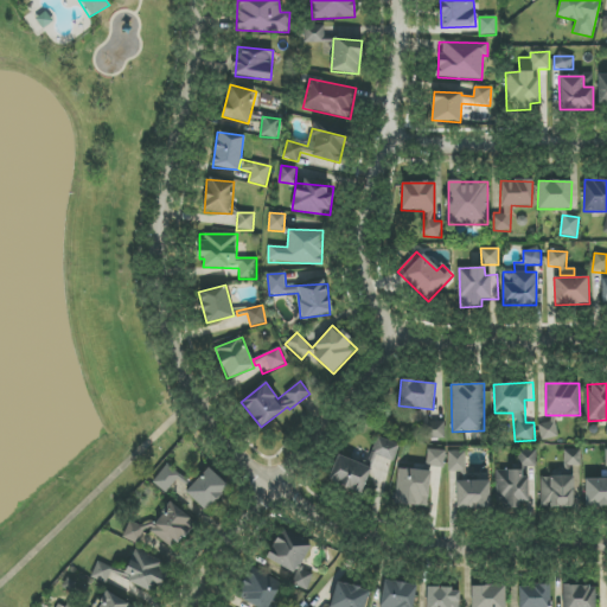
[(445,439),(445,422),(432,422),(432,410),(422,410),(423,439),(445,439)]
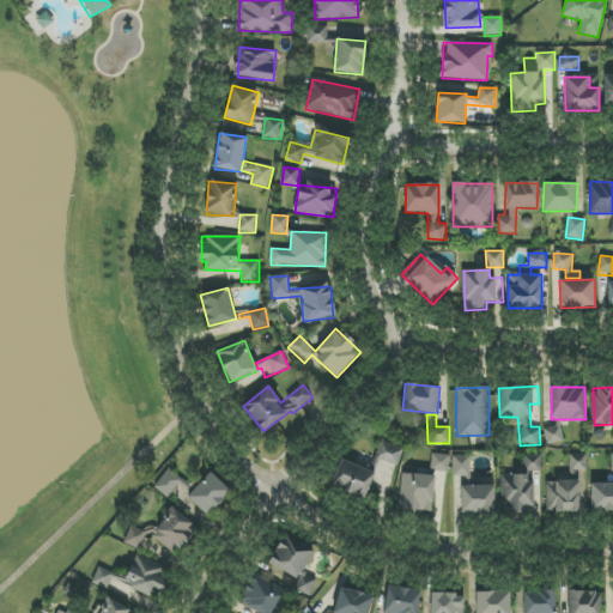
[(547,445),(564,442),(560,425),(544,429),(547,445)]
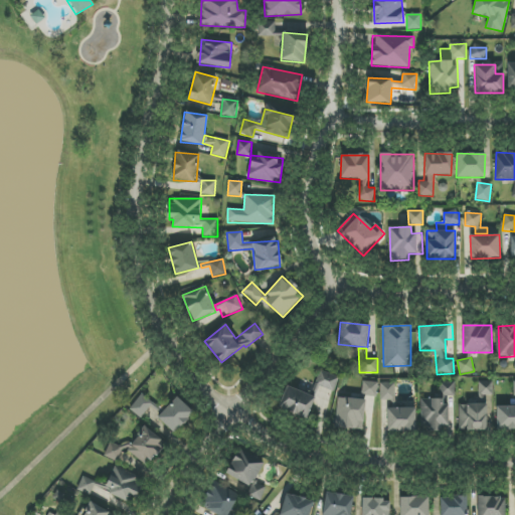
[(315,387),(335,391),(338,376),(318,372),(315,387)]
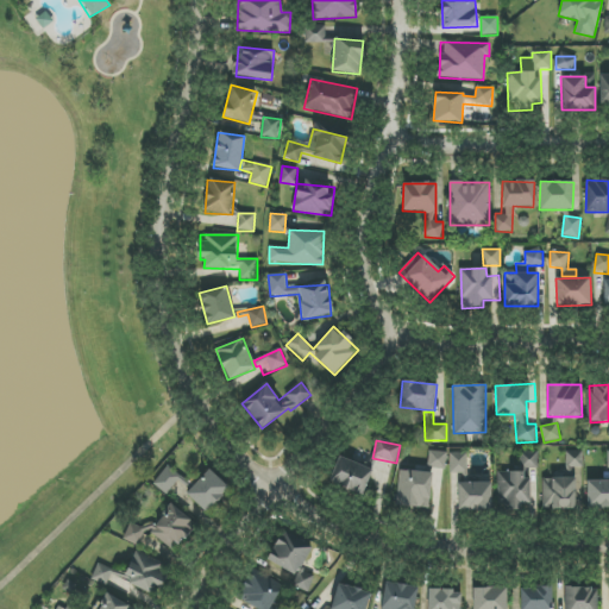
[(446,452),(428,451),(428,468),(446,468),(446,452)]
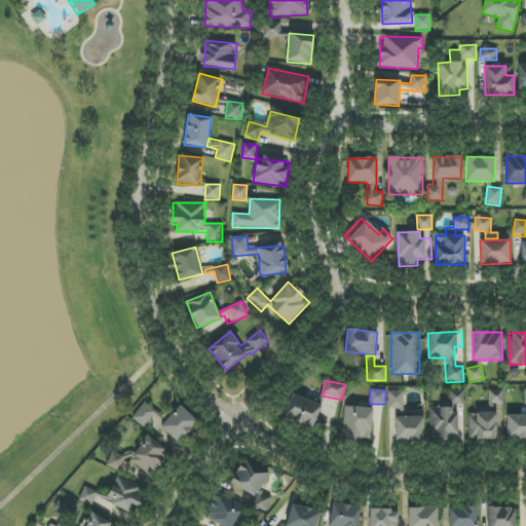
[(503,404),(503,389),(489,389),(489,404),(503,404)]
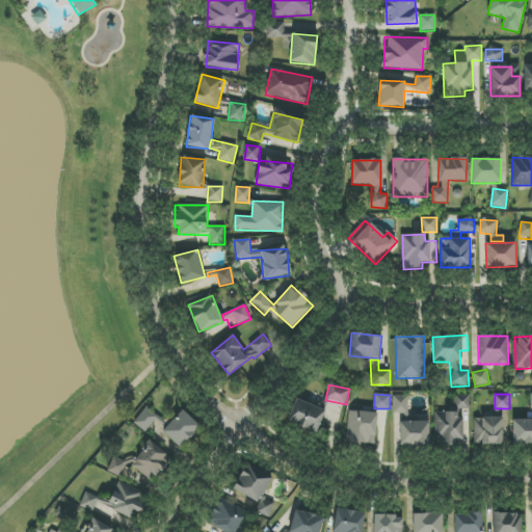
[(408,395),(393,395),(393,413),(408,413),(408,395)]
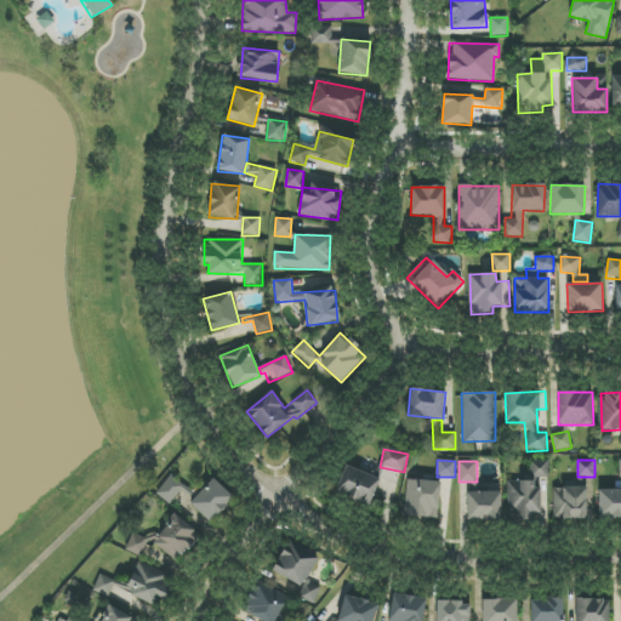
[(507,482),(508,518),(530,518),(530,516),(547,516),(547,461),(530,461),(530,482),(507,482)]
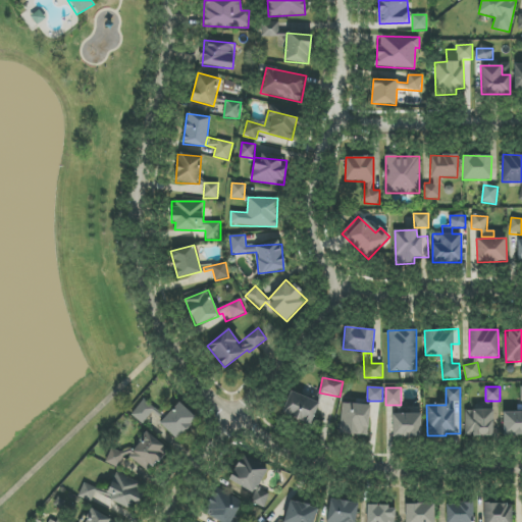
[(283,416),(313,423),(318,400),(288,394),(283,416)]
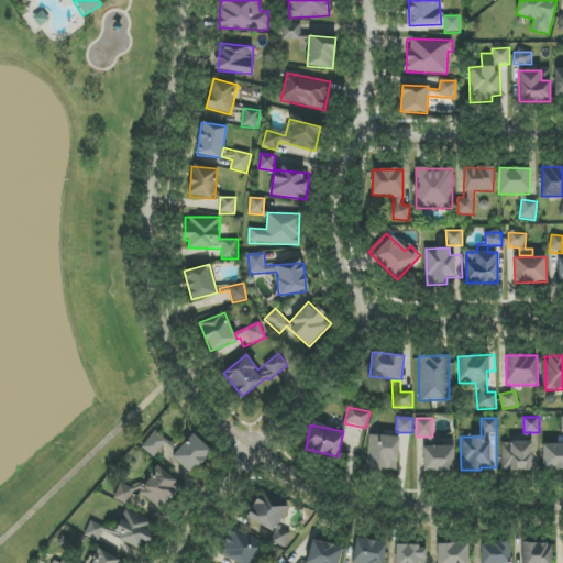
[(167,440),(155,431),(142,448),(154,457),(167,440)]
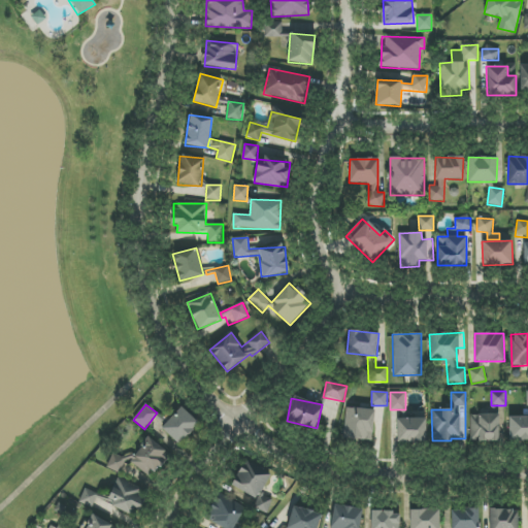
[(178,444),(199,423),(182,406),(162,428),(178,444)]
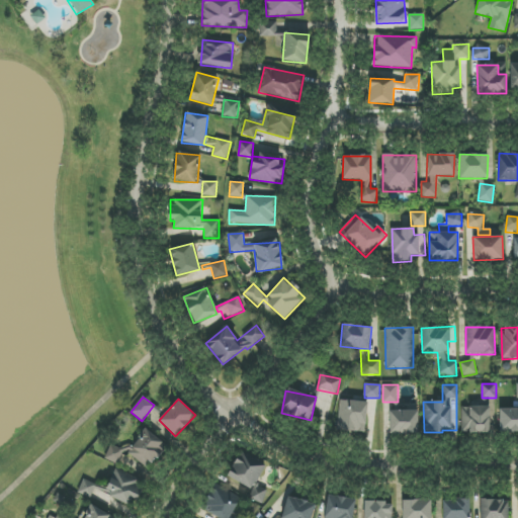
[(338,431),(366,432),(367,402),(339,401),(338,431)]
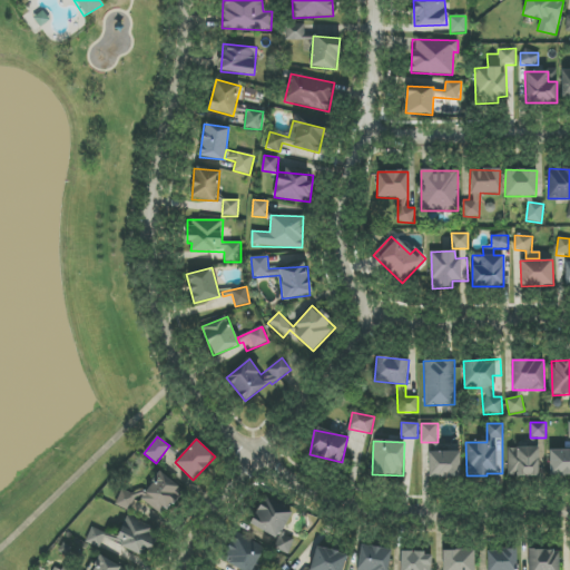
[(539,448),(508,448),(509,478),(539,477),(539,448)]
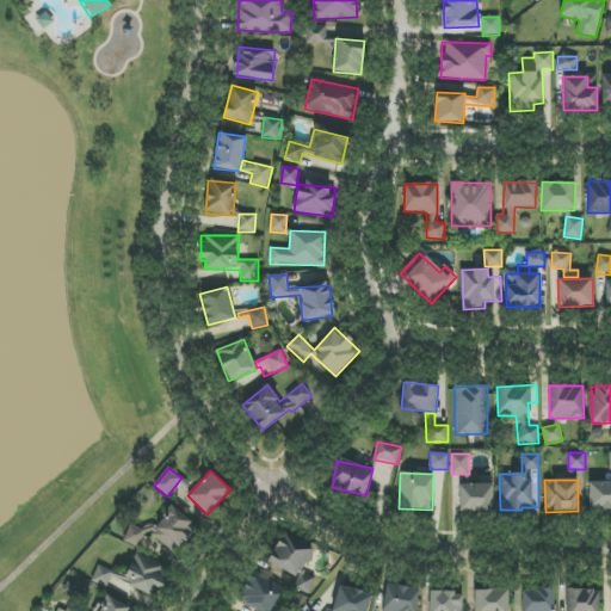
[(610,482),(588,482),(590,510),(610,510),(610,482)]
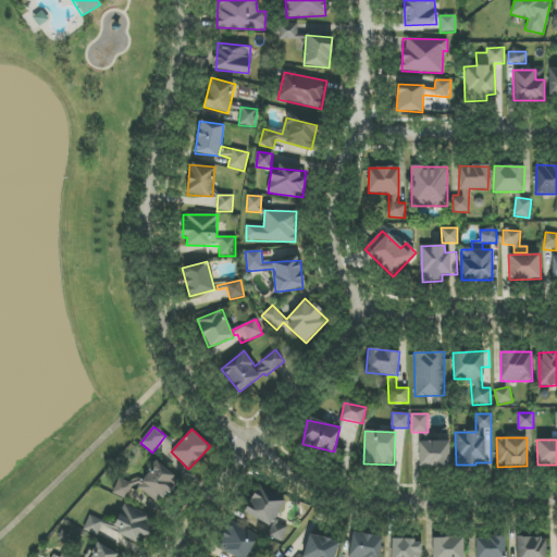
[(419,466),(449,467),(450,442),(419,442),(419,466)]
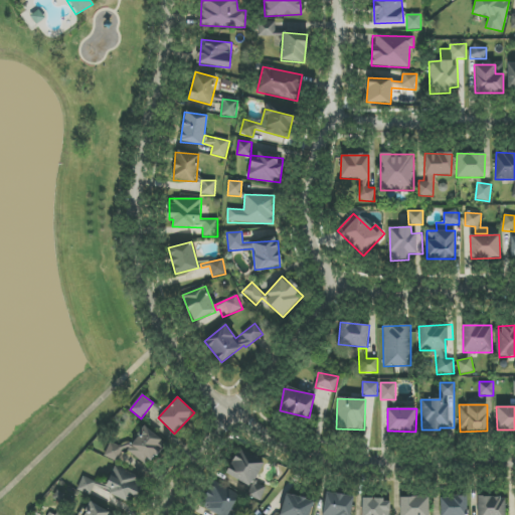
[(227,477),(249,484),(245,496),(262,501),(266,486),(258,483),(264,461),(234,452),(227,477)]
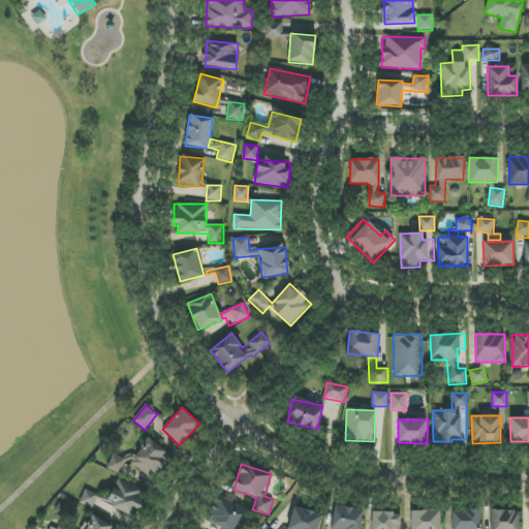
[(146,492),(118,478),(106,503),(134,517),(146,492)]
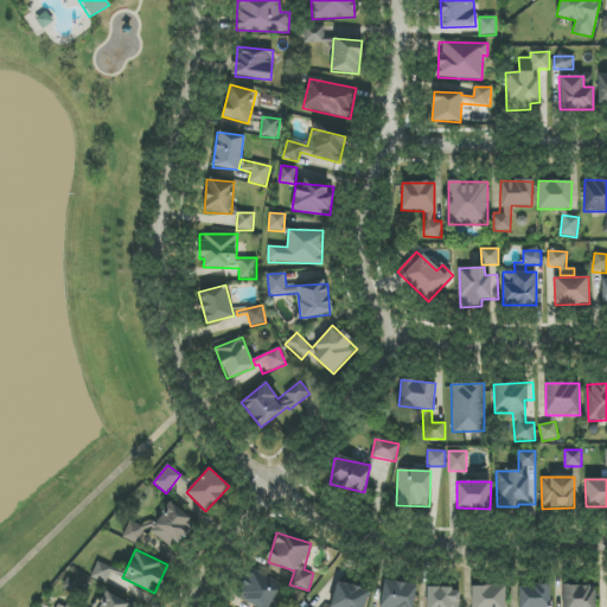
[(106,583),(112,567),(97,562),(91,577),(106,583)]
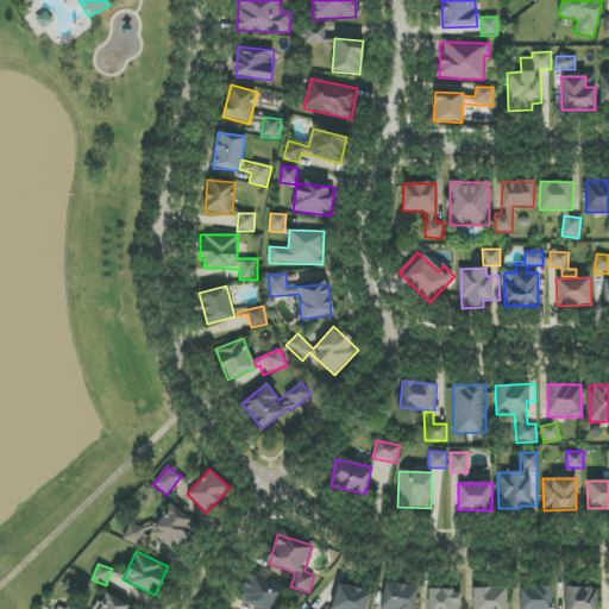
[(270,608),(282,586),(253,571),(239,600),(256,608),(270,608)]
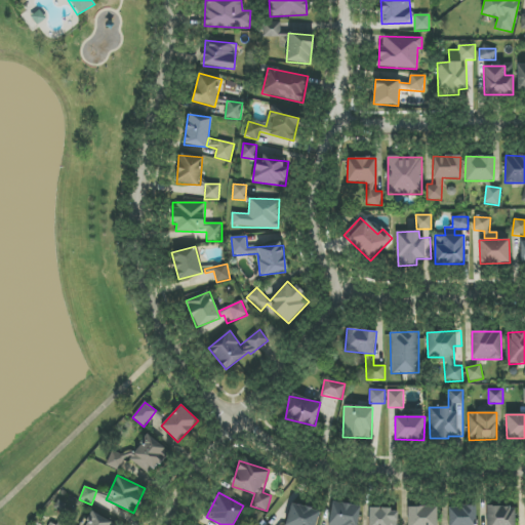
[(315,524),(320,511),(291,502),(285,524),(315,524)]
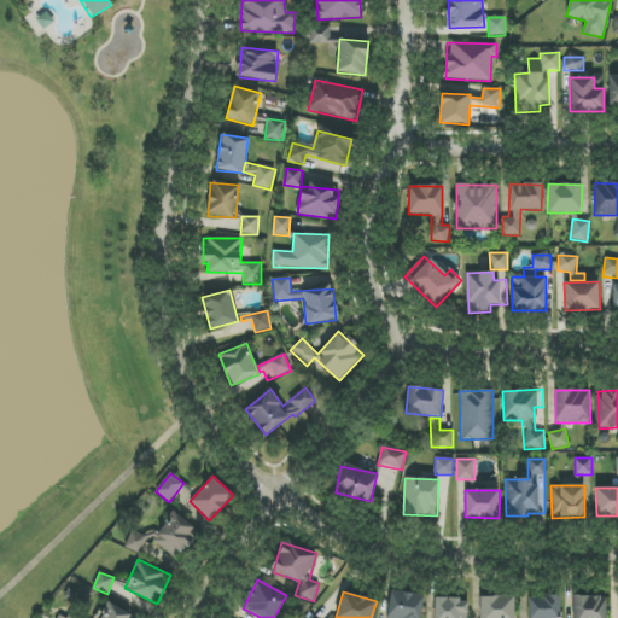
[(420,617),(424,595),(391,592),(388,617),(420,617)]
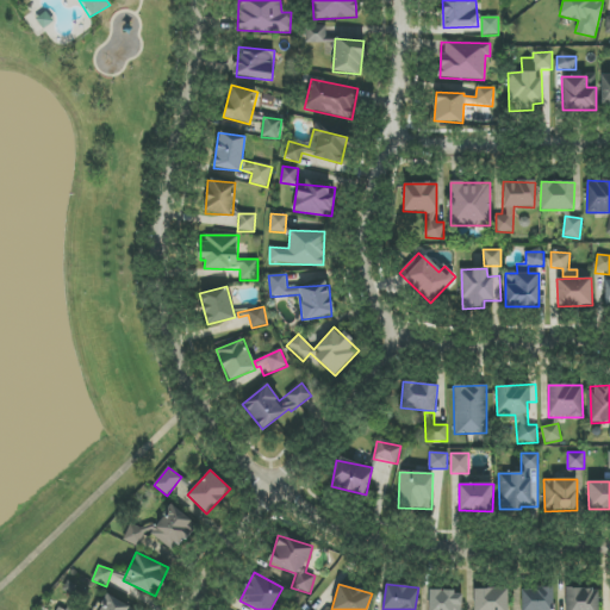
[(553,609),(553,587),(521,589),(521,609),(553,609)]
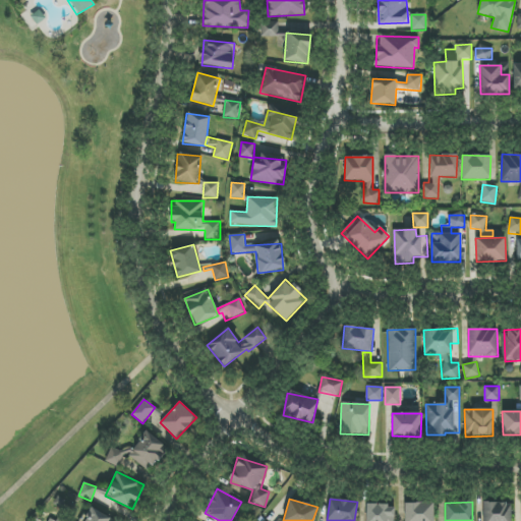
[(433,520),(435,504),(404,503),(404,520),(433,520)]
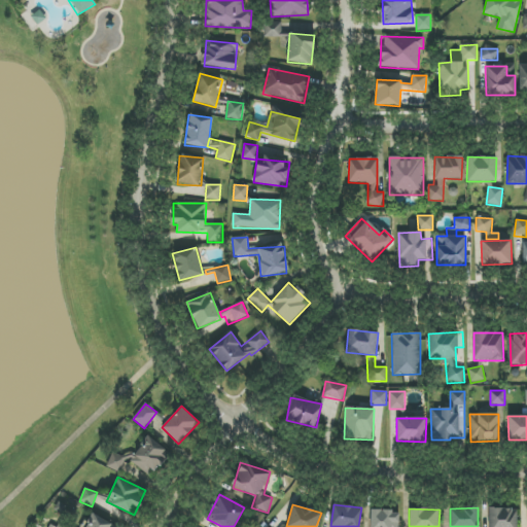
[(517,526),(517,508),(489,508),(488,526),(517,526)]
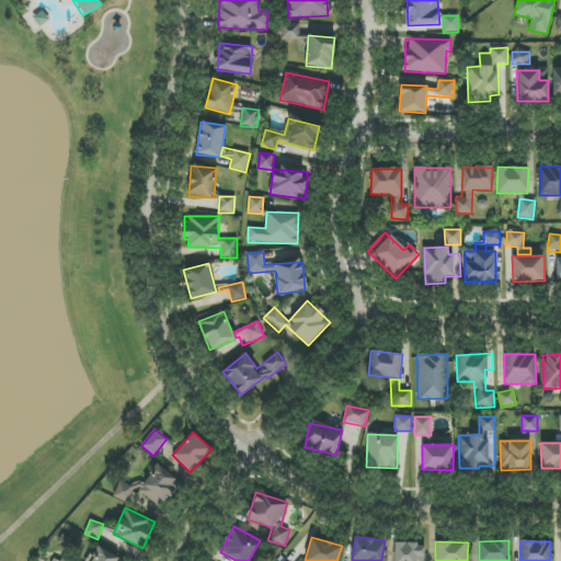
[(424,560),(425,545),(395,544),(393,560),(424,560)]
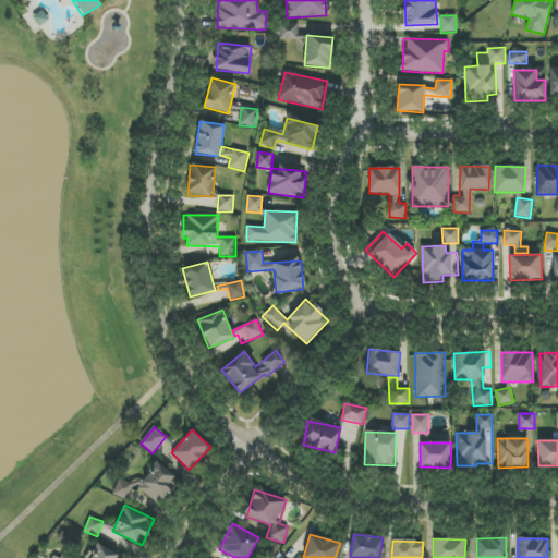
[(122,557),(123,557),(95,543),(86,557),(74,557),(61,550),(56,557),(122,557)]
